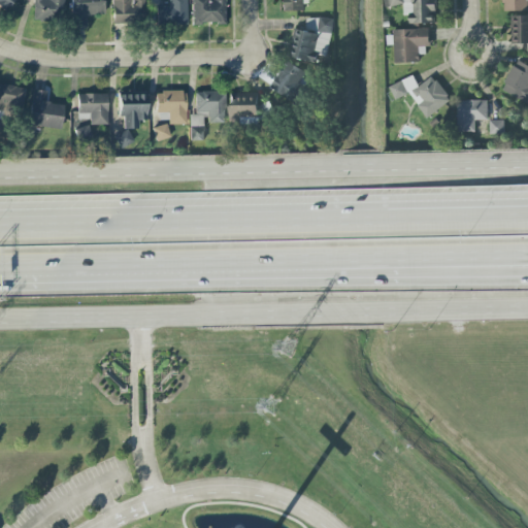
[(0,0),(0,6),(7,11),(14,0),(0,0)]
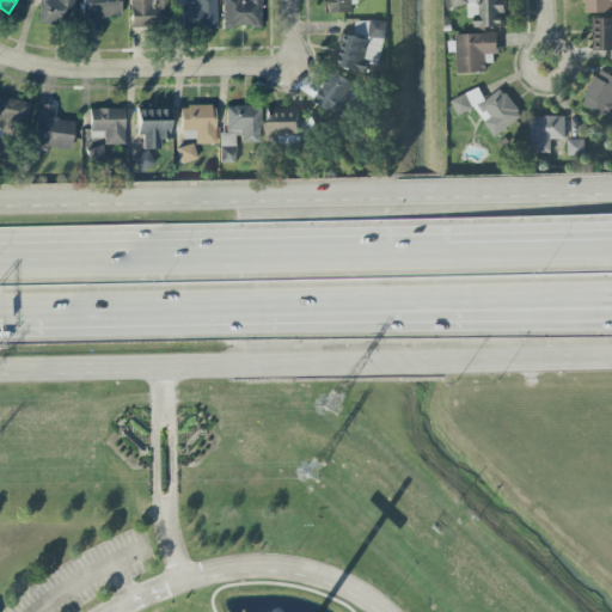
[(74,0),(40,0),(38,0),(38,25),(75,24),(74,0)]
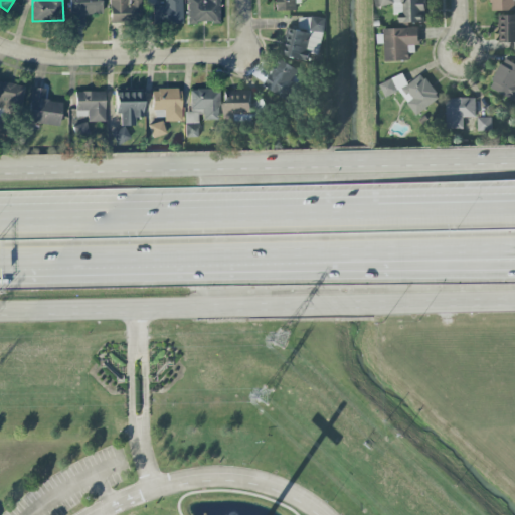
[(110,0),(110,23),(141,23),(141,0),(110,0)]
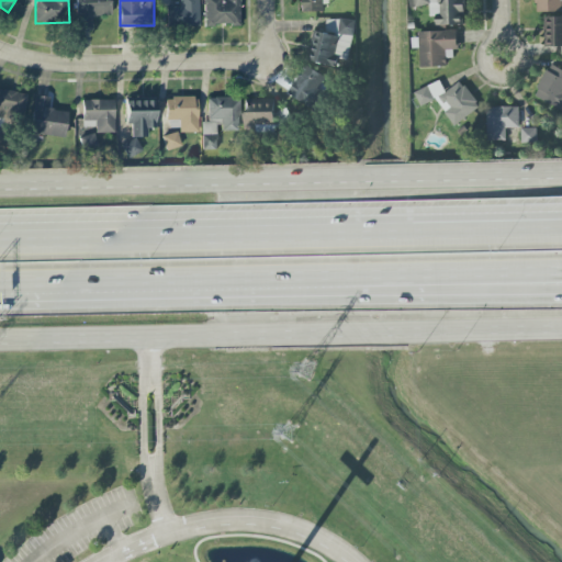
[(198,0),(171,0),(171,26),(199,27),(198,0)]
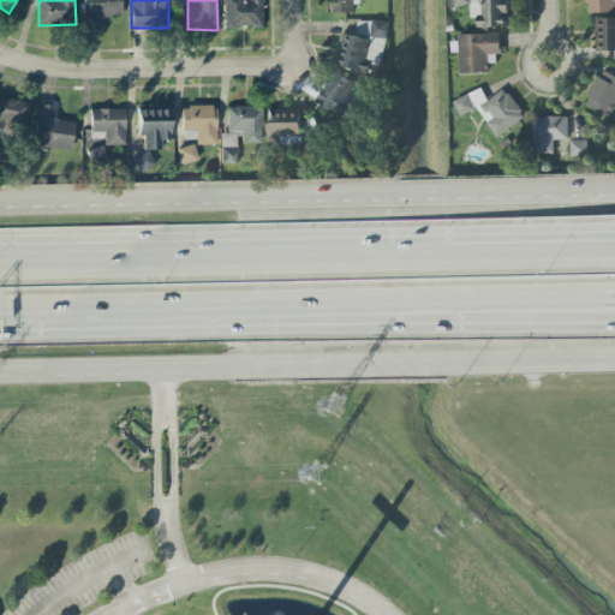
[(262,0),(226,0),(224,0),(224,29),(263,28),(262,0)]
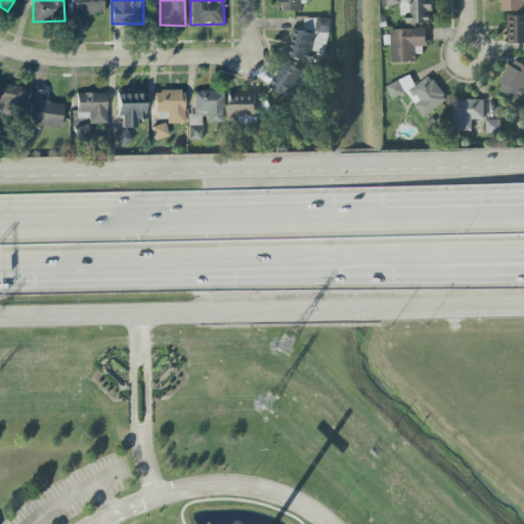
[(280,0),(280,11),(303,11),(303,0),(280,0)]
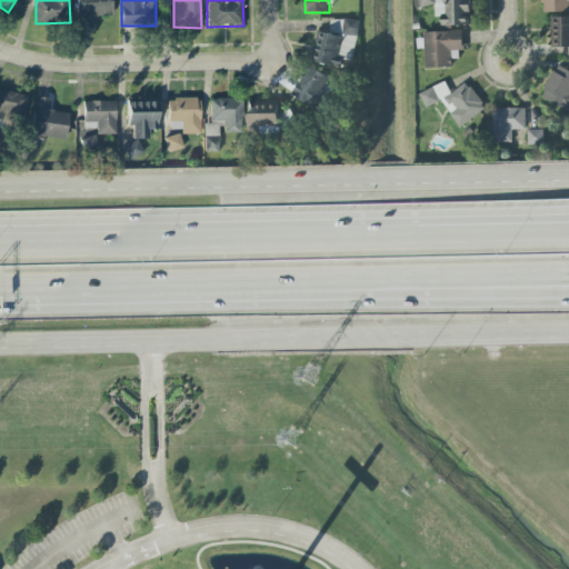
[(442,27),(470,26),(468,0),(459,0),(457,0),(428,0),(429,5),(442,5),(442,27)]
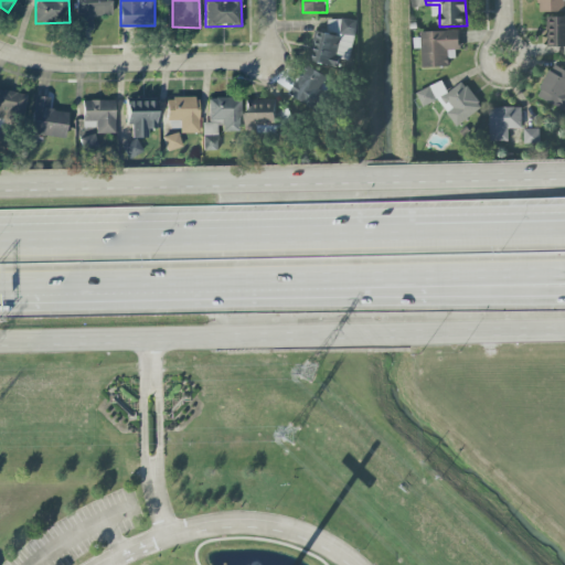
[(564,0),(543,0),(544,12),(564,12),(564,0)]
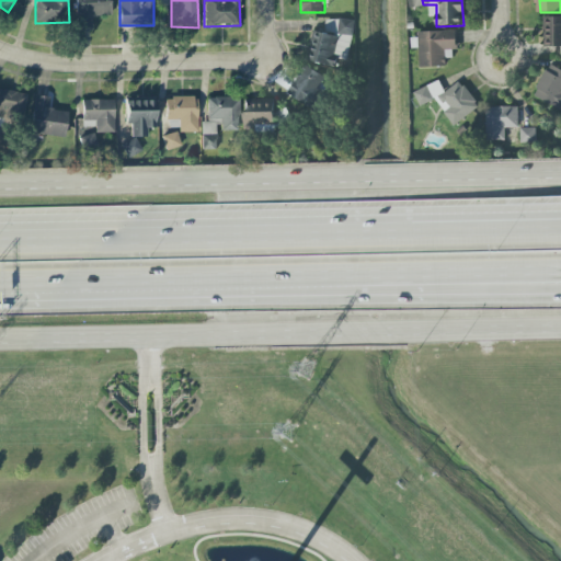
[(560,16),(544,18),(544,47),(560,47),(560,16)]
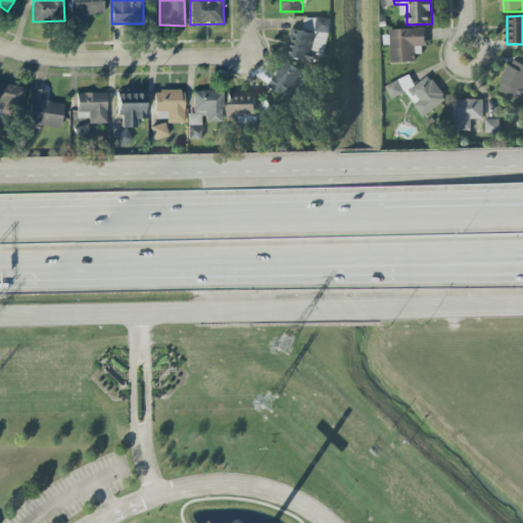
[(331,20),(305,16),(302,31),(291,29),(286,57),(314,62),(316,55),(325,57),(331,20)]
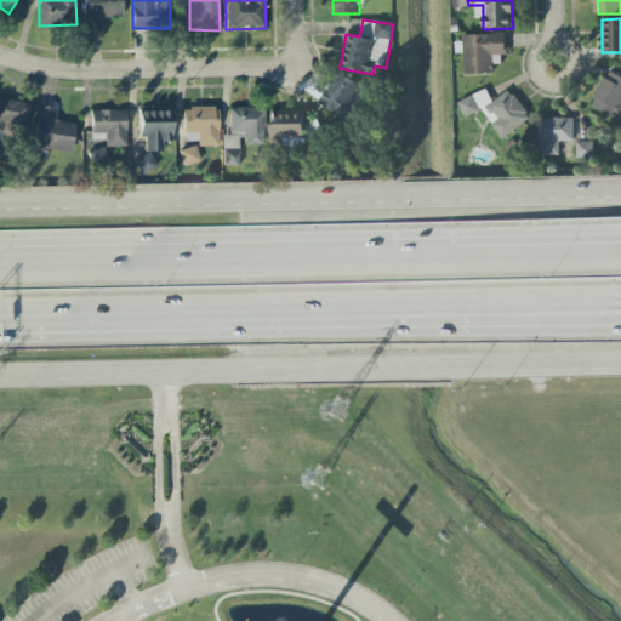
[(506,55),(505,34),(462,35),(465,75),(493,74),(493,56),(506,55)]
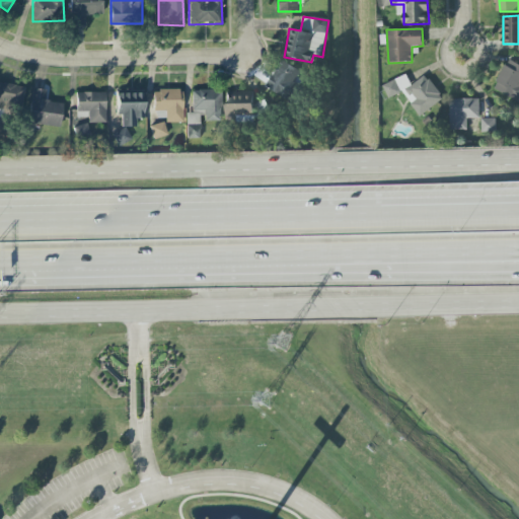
[(420,117),(443,99),(426,75),(412,85),(403,74),(383,88),(390,99),(401,91),(420,117)]
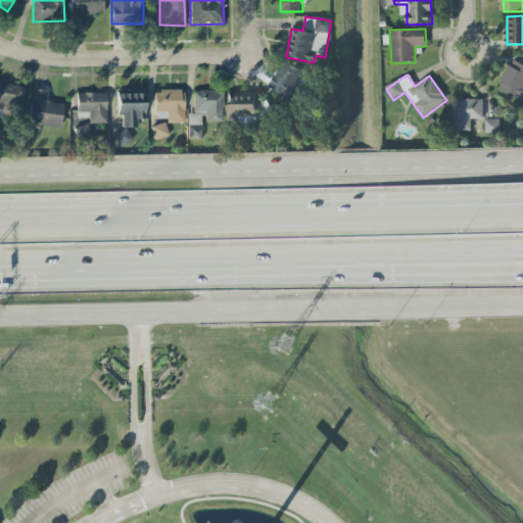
[(26,91),(0,81),(0,107),(17,113),(26,91)]
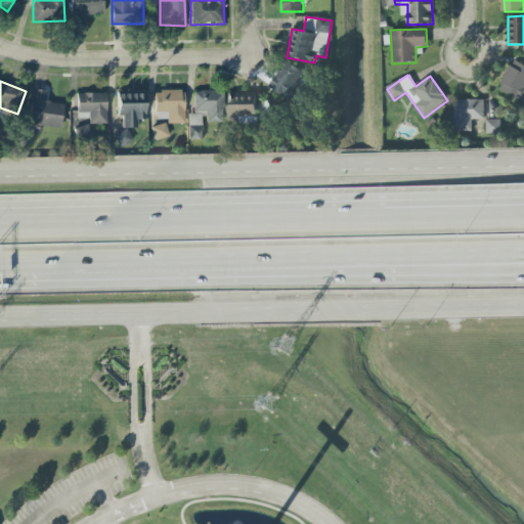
[(63,105),(39,101),(41,91),(33,89),(28,125),(59,130),(63,105)]
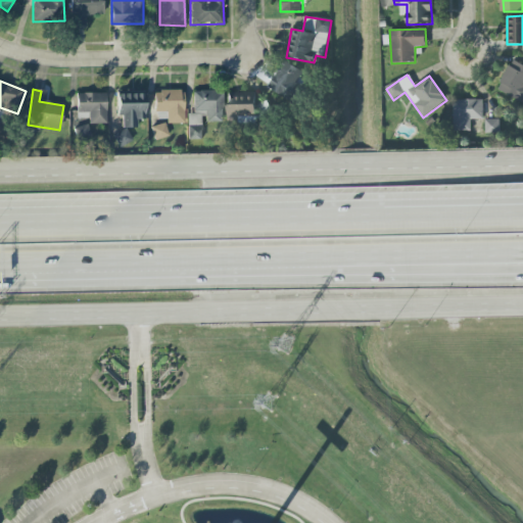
[(183,91),(153,91),(154,112),(165,112),(167,124),(184,124),(183,91)]
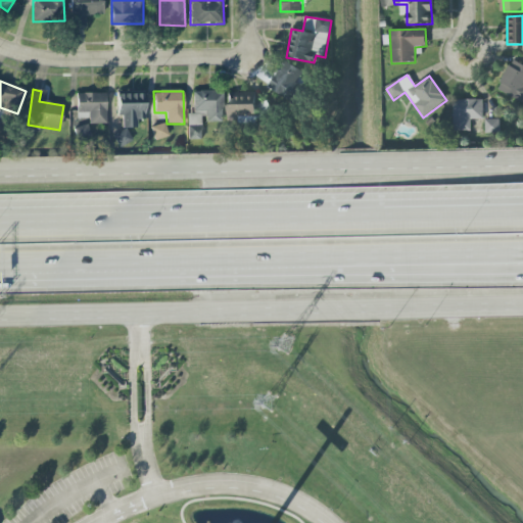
[(205,123),(223,123),(223,91),(192,92),(193,112),(205,111),(205,123)]
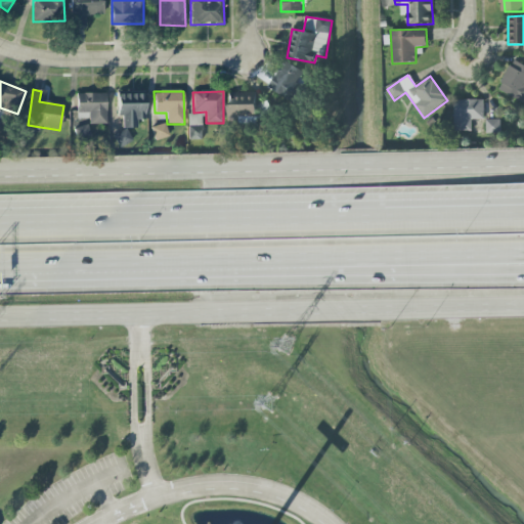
[(105,93),(76,94),(77,122),(73,123),(73,138),(89,138),(89,125),(106,124),(105,93)]
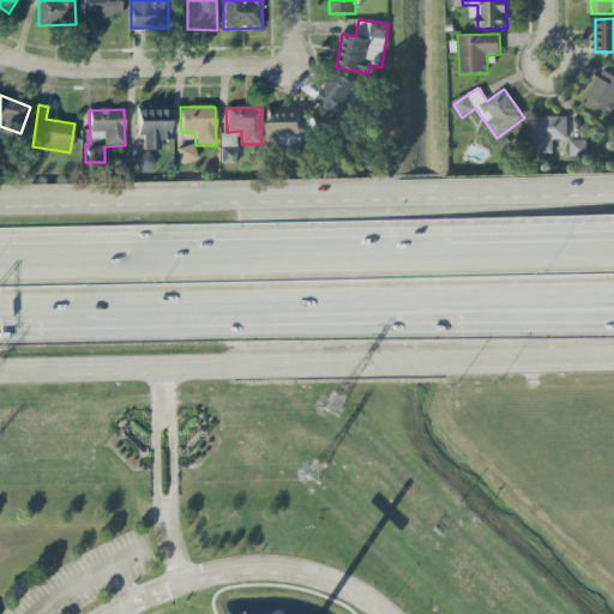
[(169,109),(137,110),(137,136),(143,136),(144,151),(161,151),(160,140),(170,140),(169,109)]
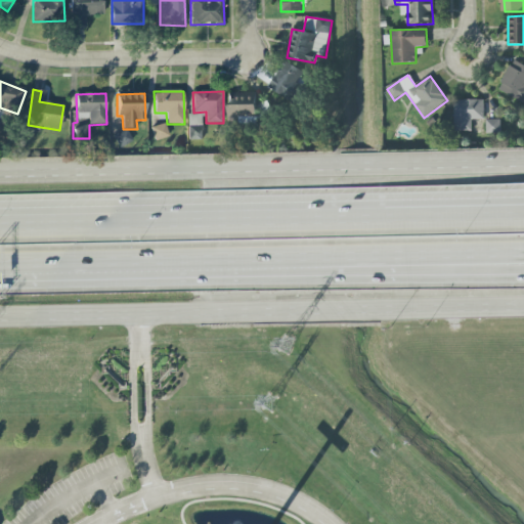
[(256,93),(227,94),(228,119),(257,118),(256,93)]
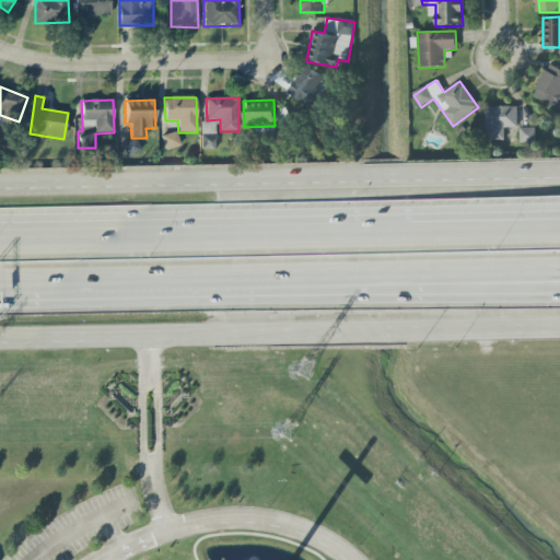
[(504,140),(504,128),(517,127),(517,106),(485,107),(486,140),(504,140)]
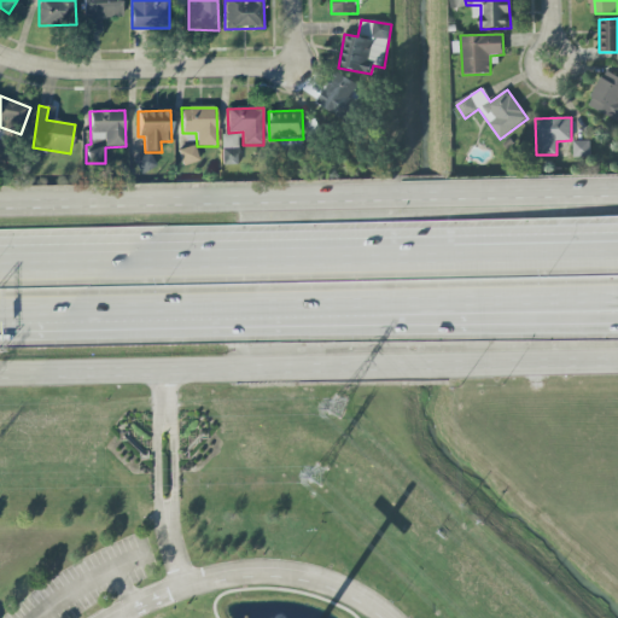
[(221,165),(238,165),(238,135),(222,134),(221,165)]
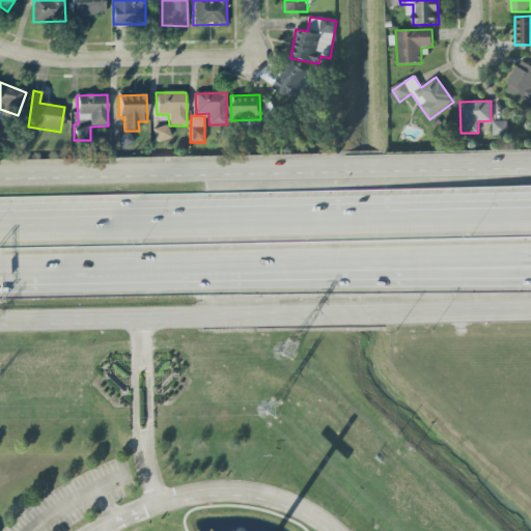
[(507,121),(493,121),(493,136),(507,136),(507,121)]
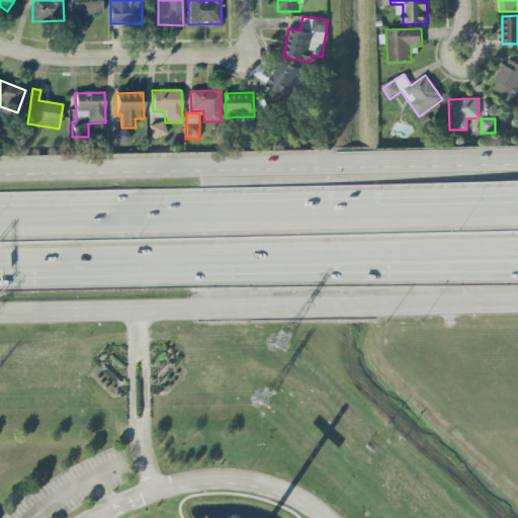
[(153,139),(166,136),(163,122),(149,125),(153,139)]
